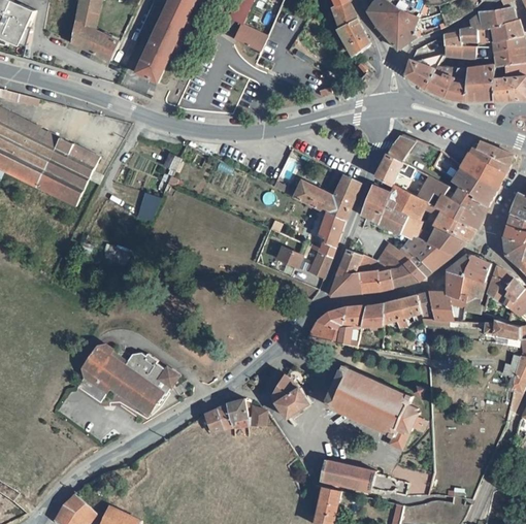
[(35,7),(19,0),(10,0),(8,3),(0,0),(0,35),(27,43),(31,25),(28,24),(35,7)]
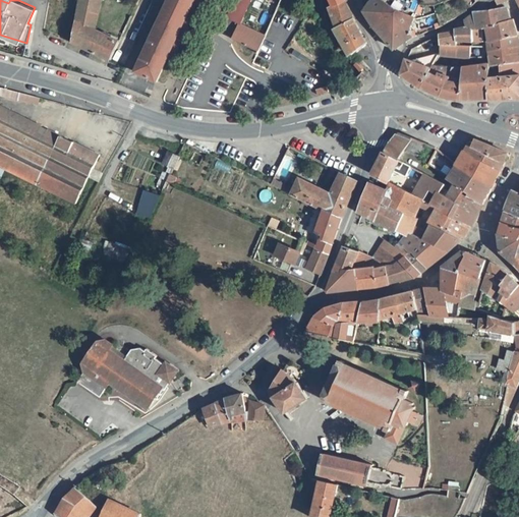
[(76,0),(70,42),(109,59),(117,41),(94,30),(100,0),(76,0)]
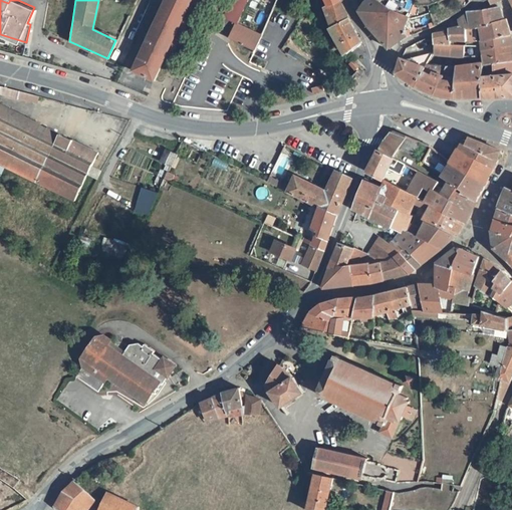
[(138,34),(122,65),(153,79),(189,0),(149,0),(135,33),(138,34)]
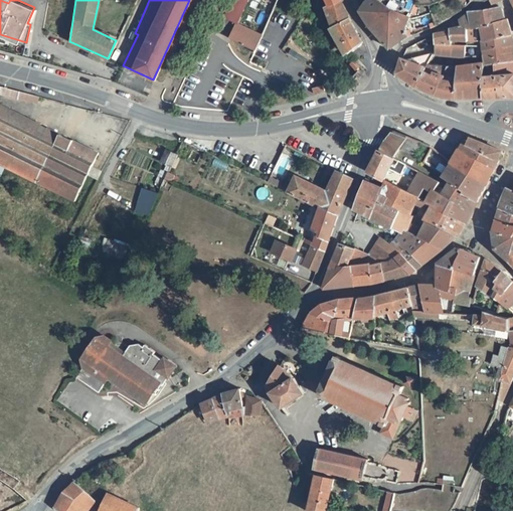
[(228,0),(221,15),(234,21),(244,0),(228,0)]
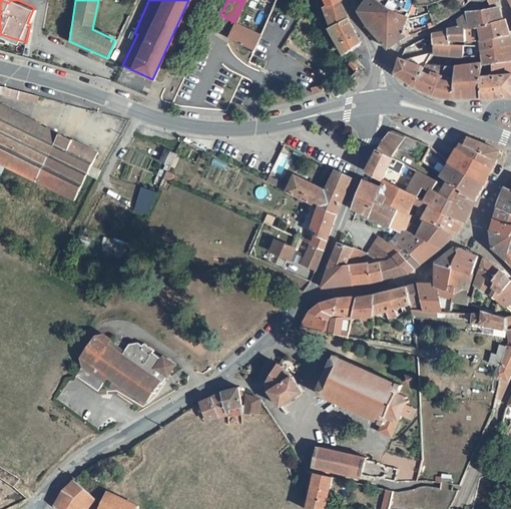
[(322,0),(324,4),(321,6),(331,27),(346,17),(337,0),(322,0)]
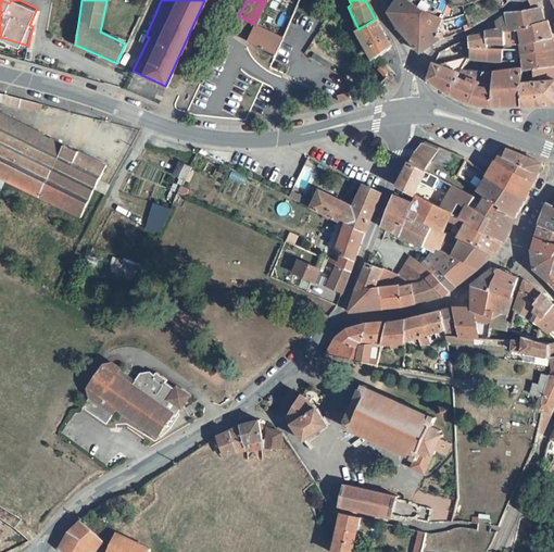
[(393,0),(390,4),(386,13),(391,22),(394,27),(405,40),(417,52),(436,39),(439,38),(441,26),(438,25),(441,15),(427,12),(411,0),(393,0)]
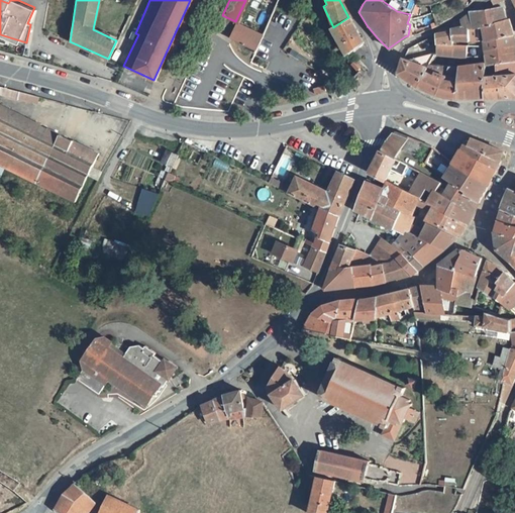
[(480,29),(480,21),(483,21),(486,21),(503,20),(500,7),(470,11),(469,12),(470,30),(480,29)]
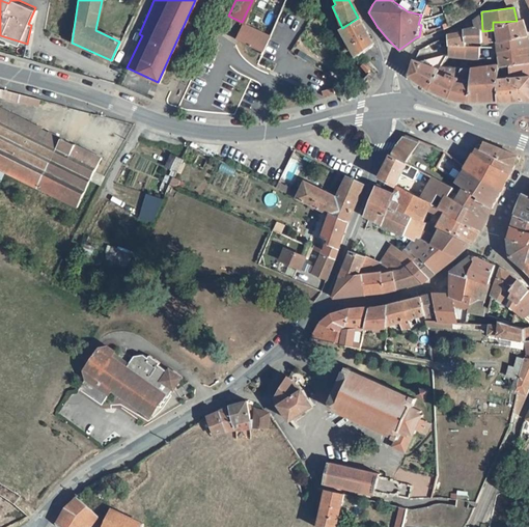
[(482,31),(481,12),(472,20),(472,27),(475,26),(475,31),(482,31)]
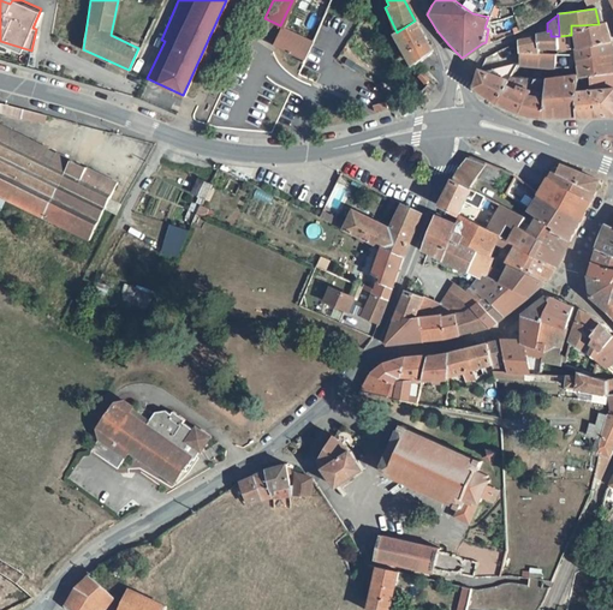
[(408,59),(409,61),(427,51),(429,49),(415,21),(397,33),(391,35),(405,61),(408,59)]
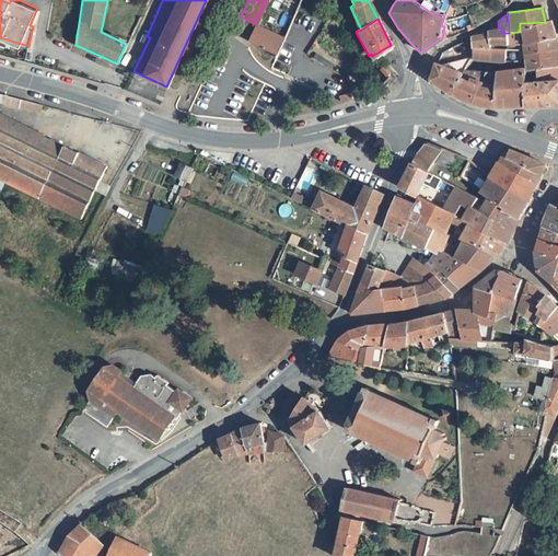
[(526,38),(555,38),(555,36),(549,21),(545,22),(526,23),(526,38)]
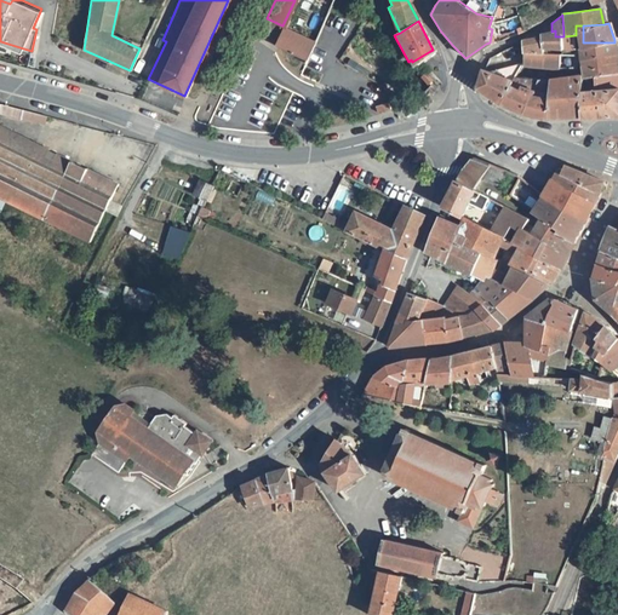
[(312,41),(281,28),(274,45),(303,59),(312,41)]
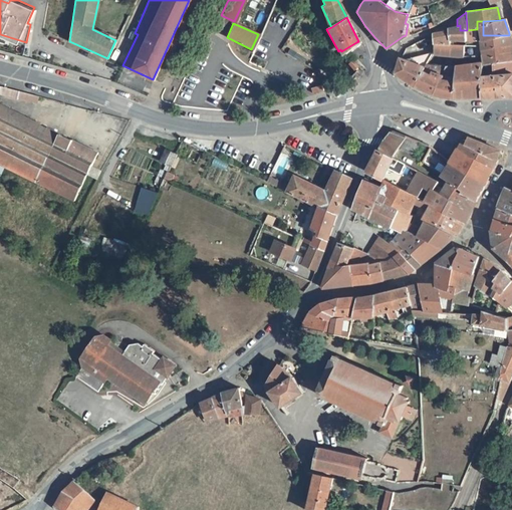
[(460,25),(457,26),(447,30),(448,41),(461,41),(460,30),(460,25)]
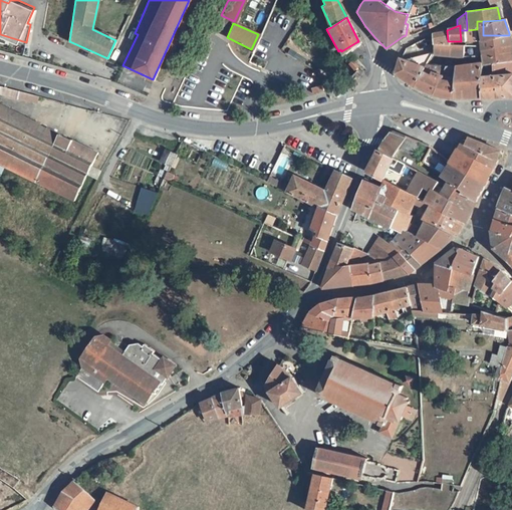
[(509,35),(483,35),(480,35),(477,29),(467,30),(460,30),(461,41),(471,40),(477,41),(478,46),(510,45),(510,40),(509,35)]
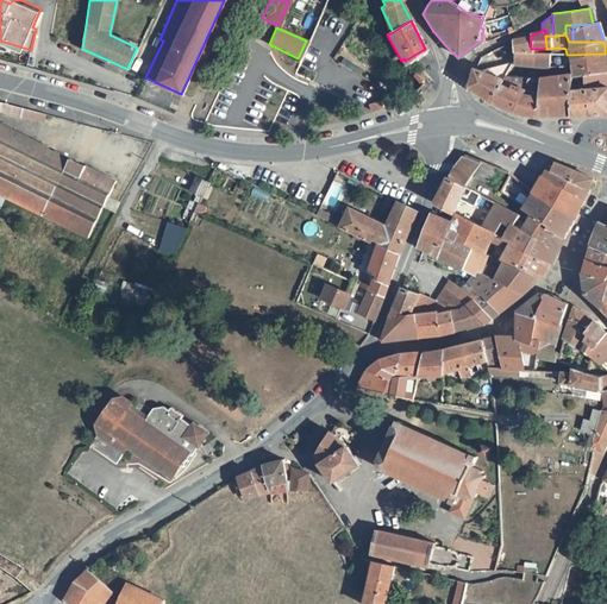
[(531,49),(530,36),(527,36),(523,37),(518,37),(511,41),(511,55),(532,55),(531,49)]
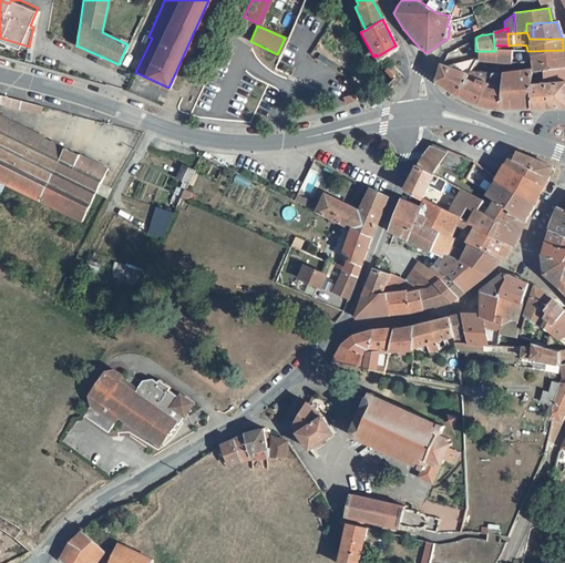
[(476,59),(473,59),(468,71),(490,74),(491,63),(507,63),(506,50),(495,51),(475,51),(476,59)]
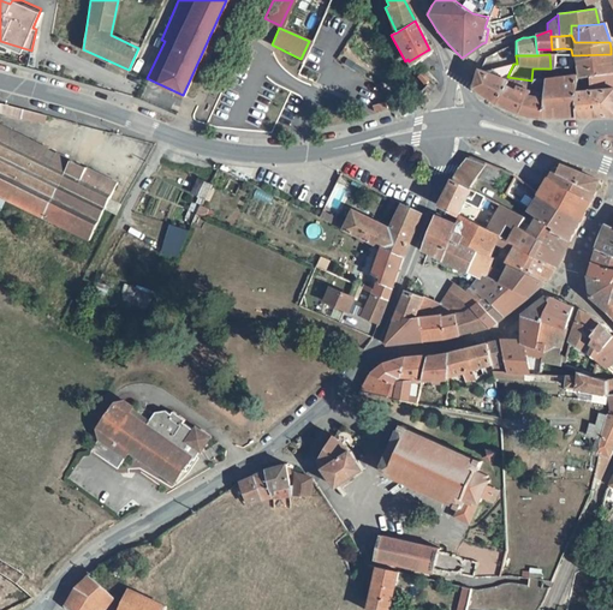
[(572,55),(563,54),(549,54),(551,69),(567,66),(573,66),(575,73),(587,73),(612,72),(611,54),(572,55)]
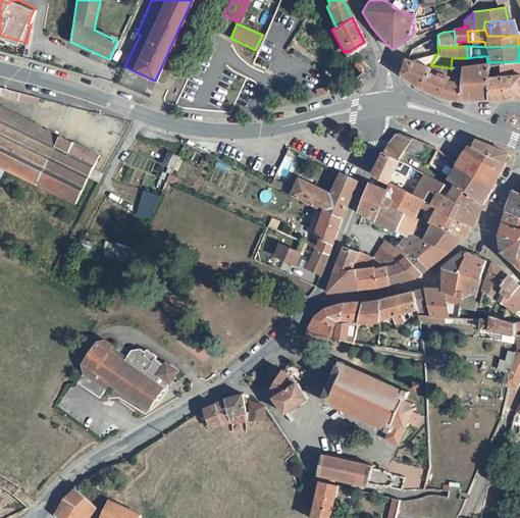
[(428,69),(430,65),(435,54),(408,60),(428,69)]
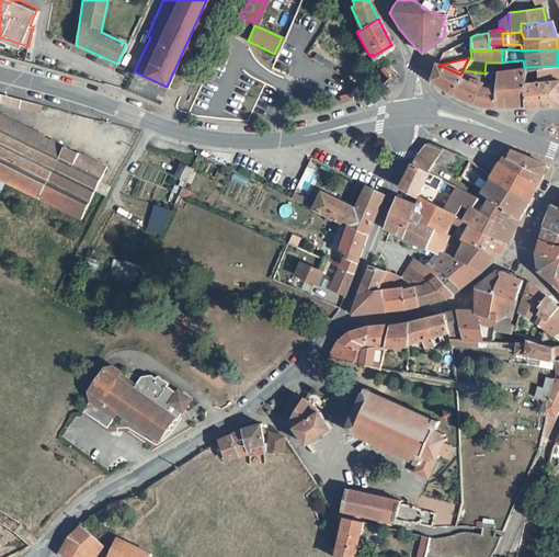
[(384,60),(378,64),(385,72),(389,68),(384,60)]
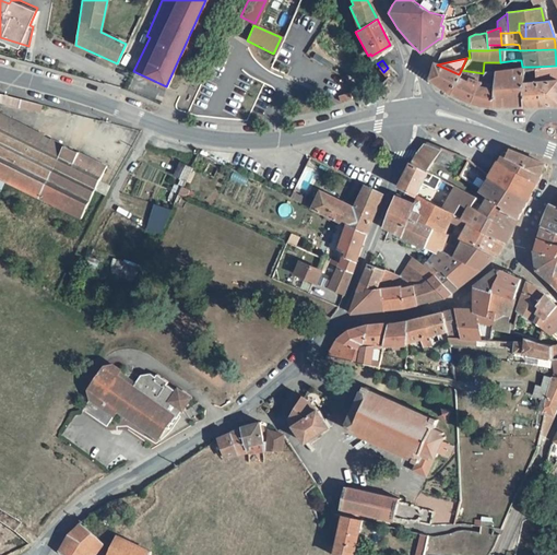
[(430,80),(440,87),(450,93),(459,74),(437,65),(434,62),(428,79),(430,80)]
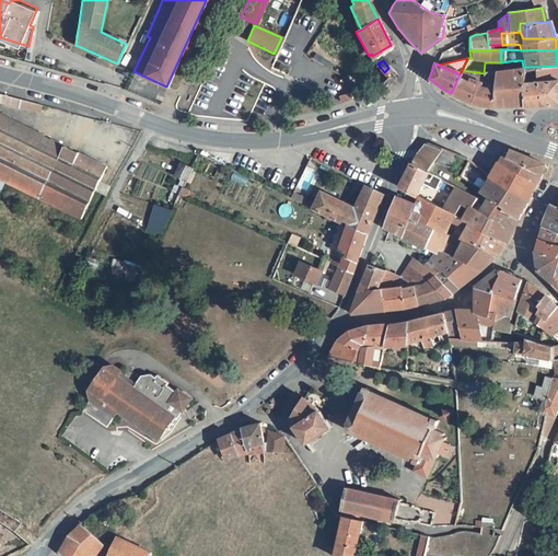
[(557,79),(557,67),(557,66),(534,67),(534,80),(557,79)]
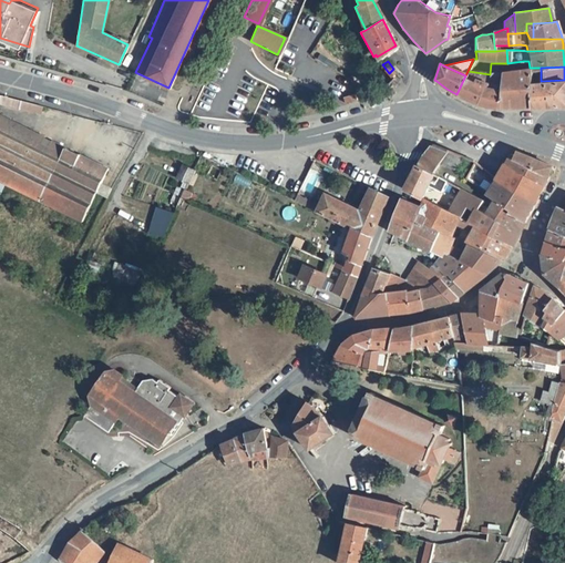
[(541,68),(530,68),(524,69),(531,108),(564,105),(564,80),(541,81),(541,68)]
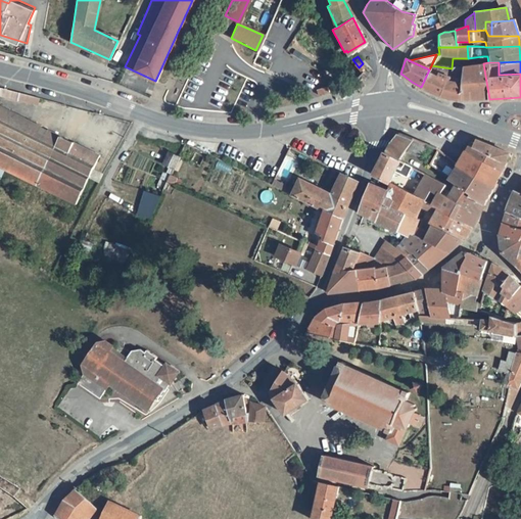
[(452,68),(441,97),(457,100),(489,99),(483,63),(452,68)]
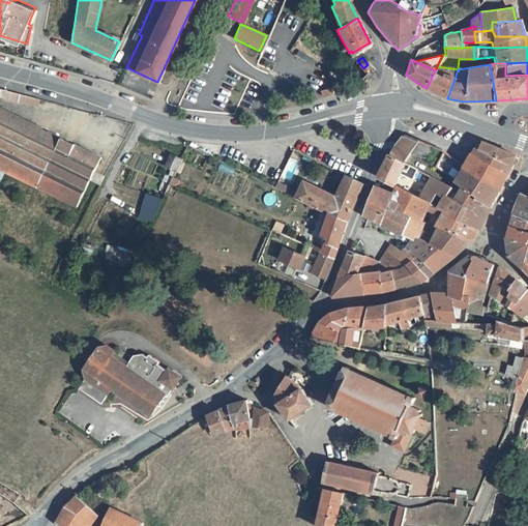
[(458,69),(437,66),(435,70),(427,88),(442,96),(447,98),(458,69)]
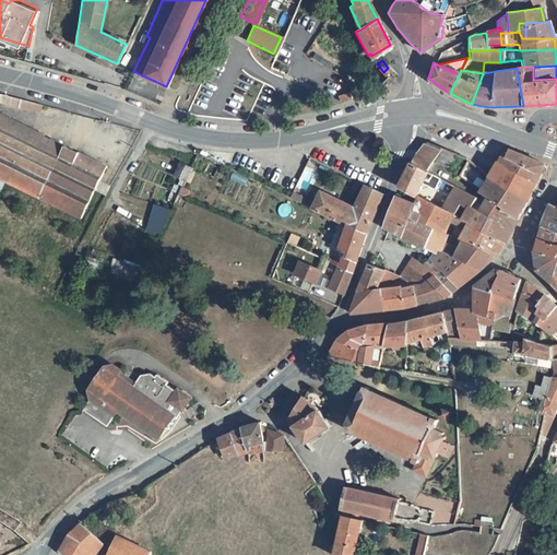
[(347,90),(334,93),(336,99),(348,96),(347,90)]
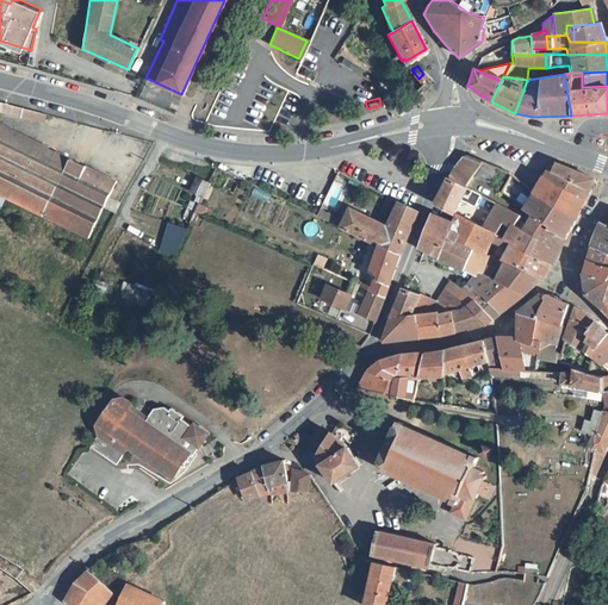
[(24,118),(26,110),(5,104),(2,112),(24,118)]
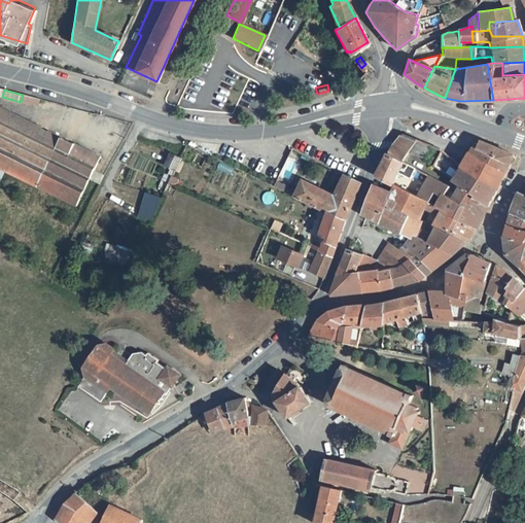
[(33,106),(35,98),(23,95),(21,102),(33,106)]
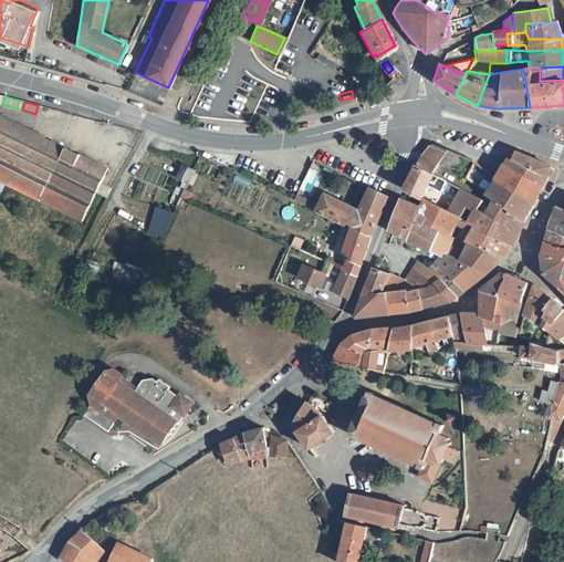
[(41,135),(0,115),(0,157),(47,180),(63,146),(49,139),(44,146),(38,143),(41,135)]
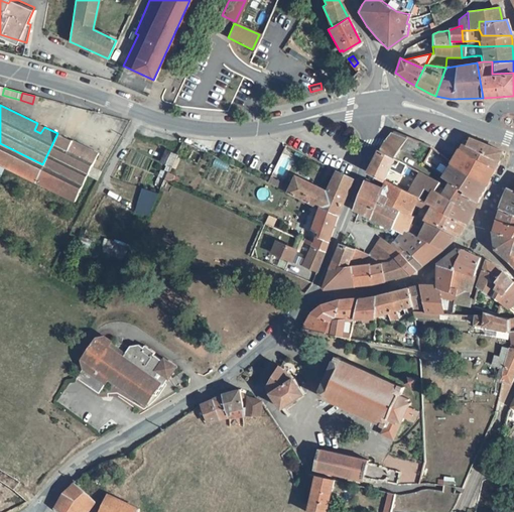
[(57,133),(42,164),(0,143),(0,163),(73,201),(83,178),(94,183),(99,172),(89,167),(95,152),(57,133)]
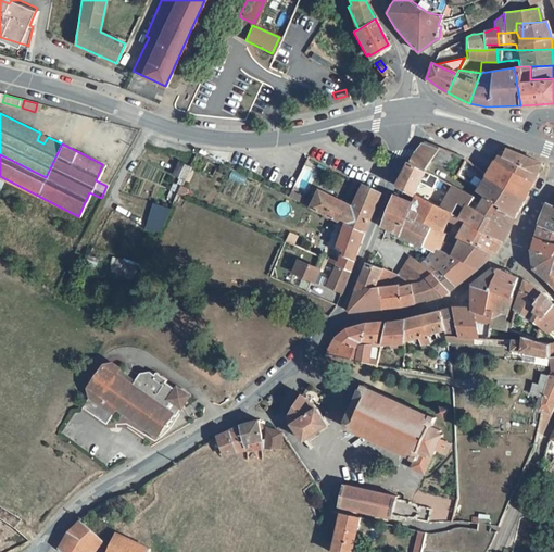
[(414,151),(407,161),(422,170),(426,160),(444,167),(450,154),(420,143),(414,151)]
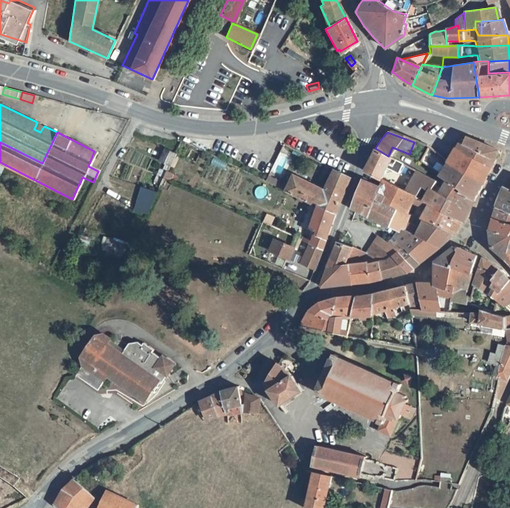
[(476,141),(465,137),(464,140),(463,142),(473,147),(476,141)]
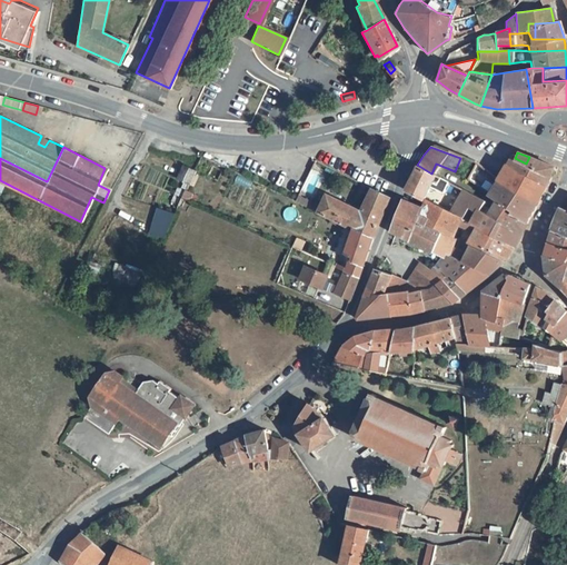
[(515,158),(516,156),(510,154),(505,164),(544,187),(551,165),(529,157),(526,164),(515,158)]
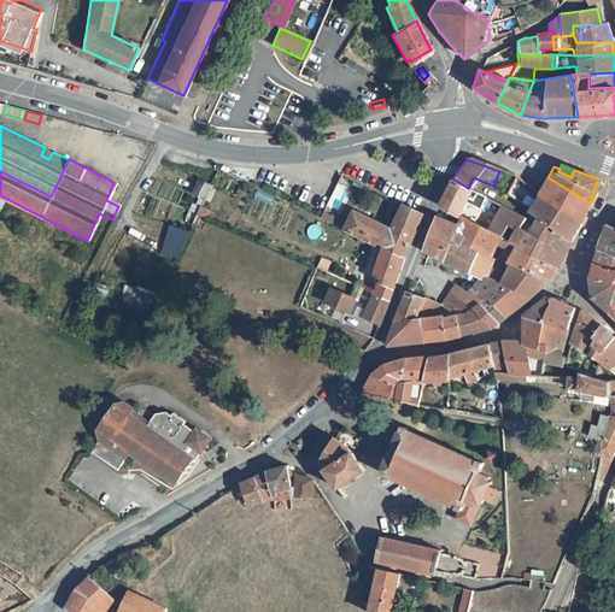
[(515,192),(522,182),(514,176),(503,193),(510,199),(515,192)]
